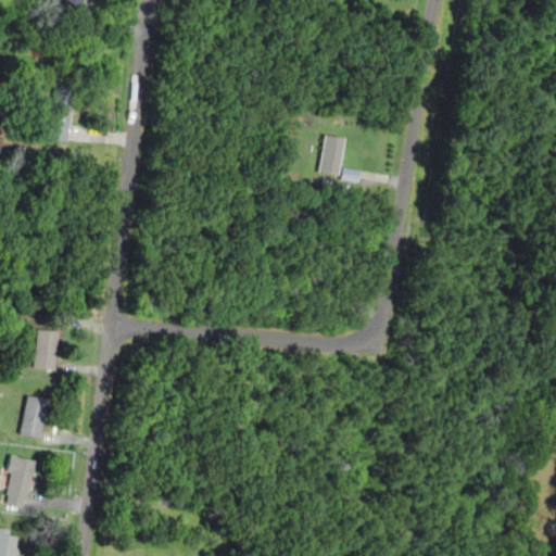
[(71,88),(50,86),(45,139),(65,141),(71,88)]
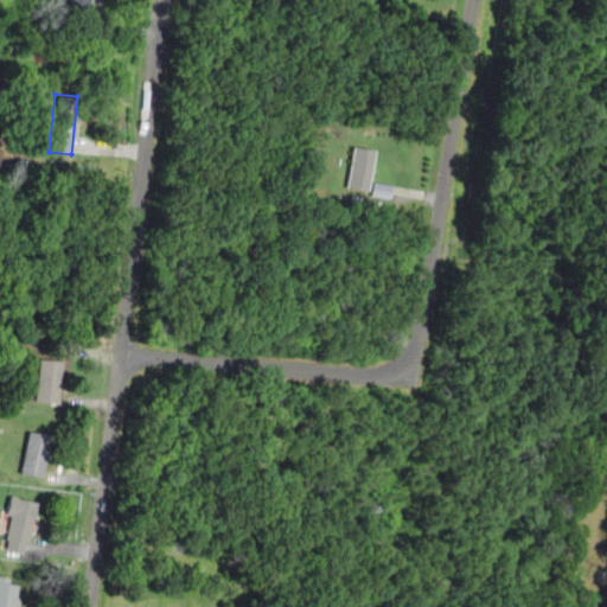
[(344,187),(366,192),(375,152),(352,147),(344,187)]
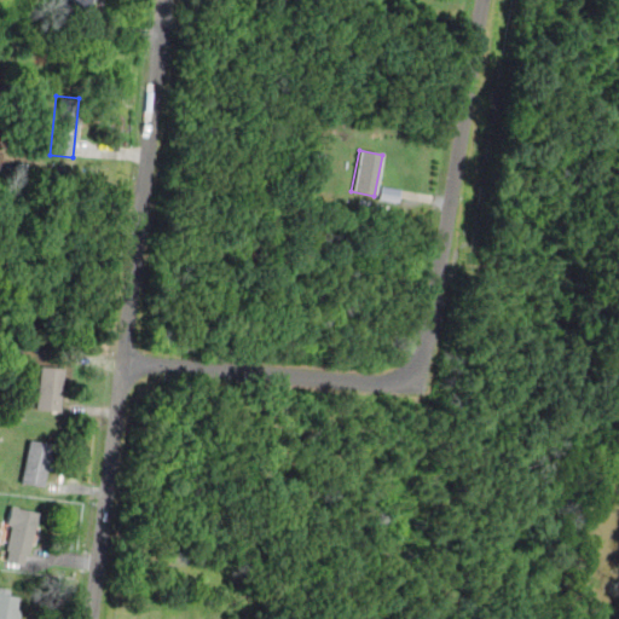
[(58,411),(62,369),(39,366),(35,409),(58,411)]
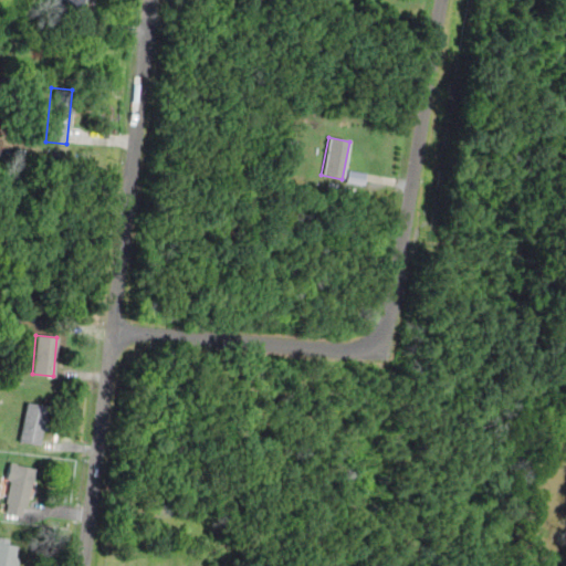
[(18,441),(39,446),(46,407),(25,402),(18,441)]
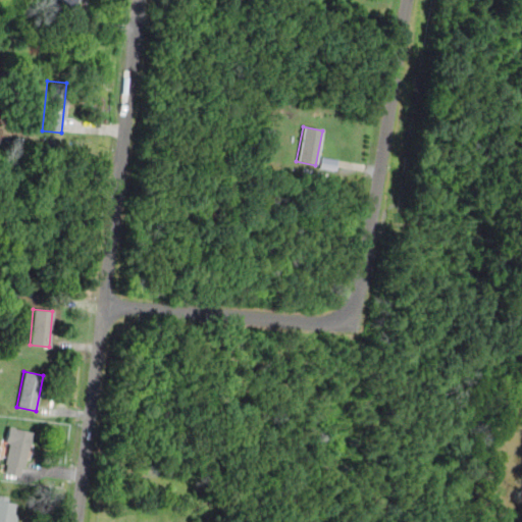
[(5,470),(19,473),(20,466),(22,467),(31,431),(8,426),(5,440),(9,441),(4,462),(7,463),(5,470)]
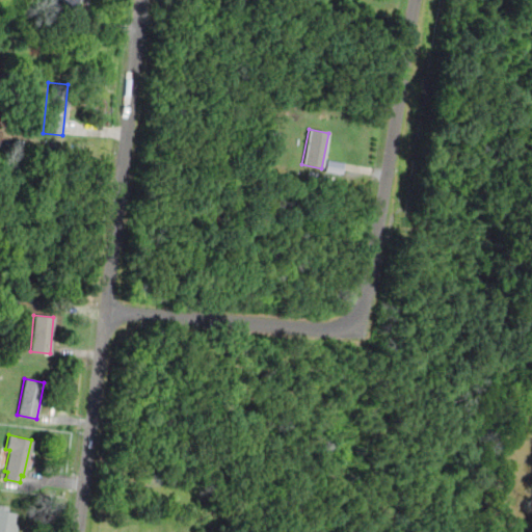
[(0,531),(10,531),(15,512),(0,509),(0,531)]
